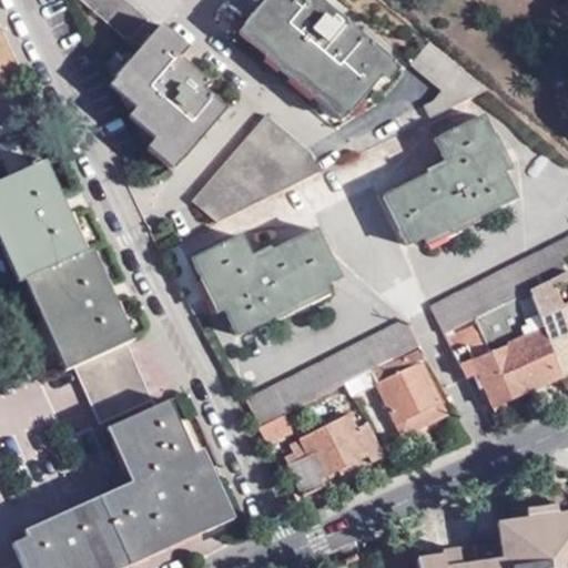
[(90,0),(137,39),(154,18),(133,0),(90,0)]
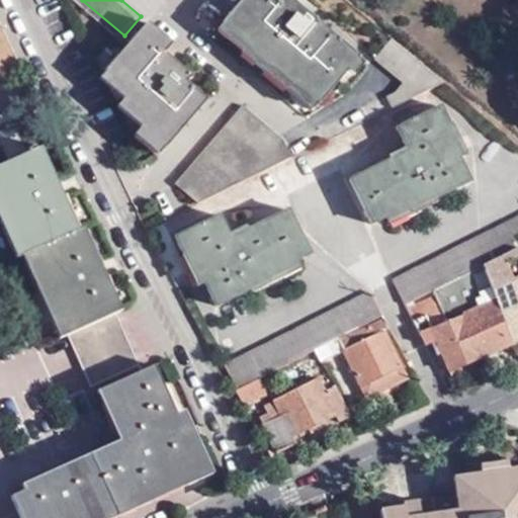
[(289,0),(241,0),(224,21),(247,41),(245,45),(291,83),(293,81),(319,101),(357,57),(289,0)]
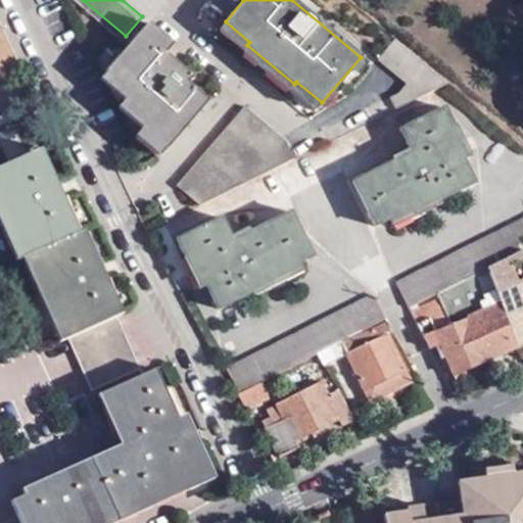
[(147,130),(171,150),(210,103),(190,84),(194,79),(168,55),(177,45),(150,25),(110,73),(135,95),(129,102),(152,124),(147,130)]
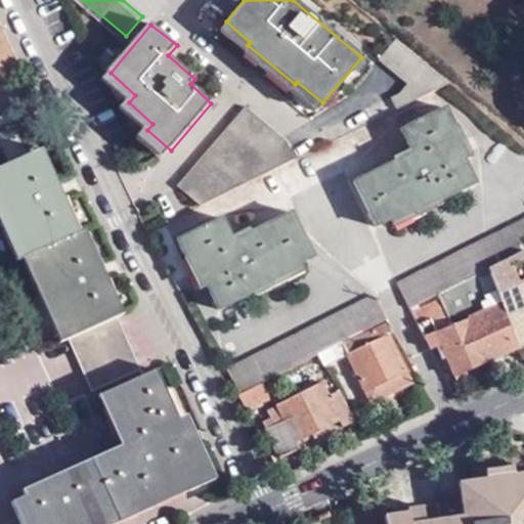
[(401,105),(449,81),(396,36),(378,58),(405,84),(396,95),(401,105)]
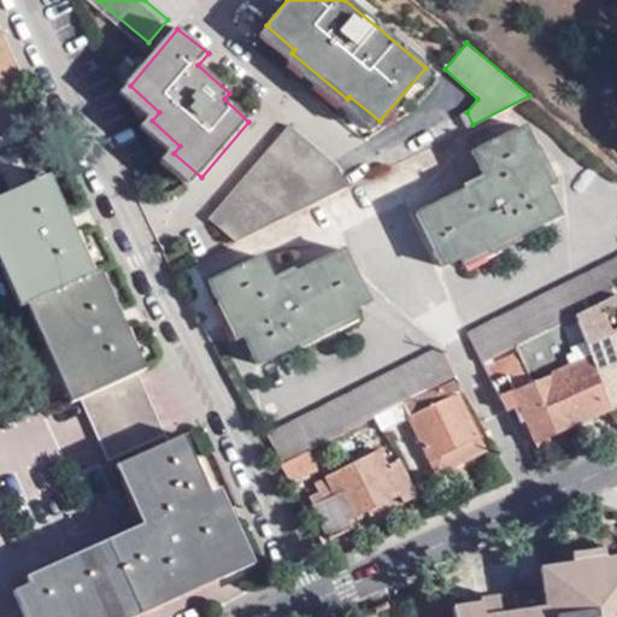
[(0,43),(0,87),(17,78),(0,43)]
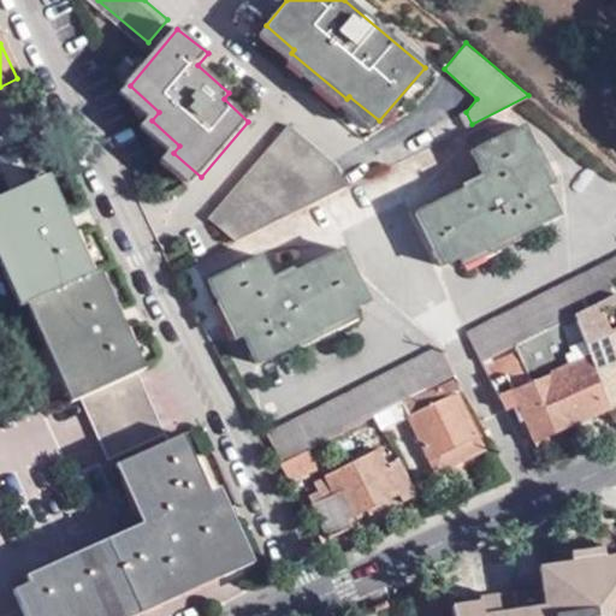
[(9,119),(25,154),(49,142),(54,138),(39,105),(9,119)]
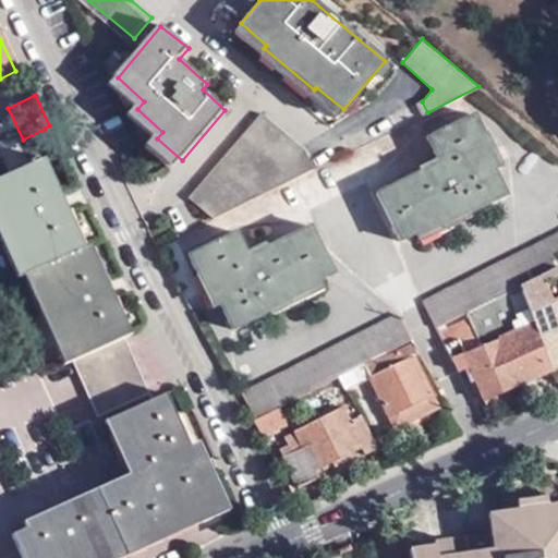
[(194,197),(218,216),(315,167),(307,144),(273,113),(253,135),(249,132),(194,197)]
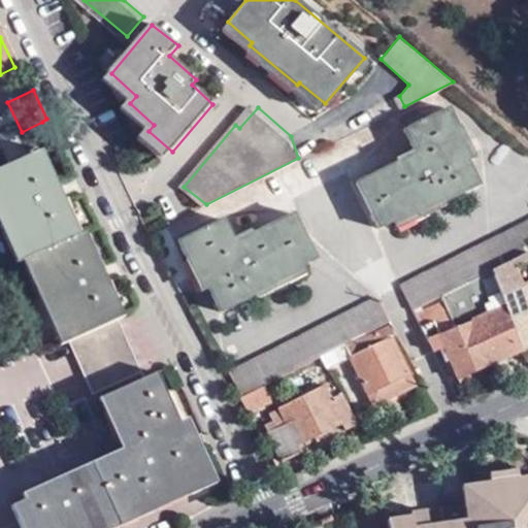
[(405,131),(415,154),(357,183),(376,225),(429,199),(431,204),(475,183),(458,145),(463,142),(447,109),(405,131)]
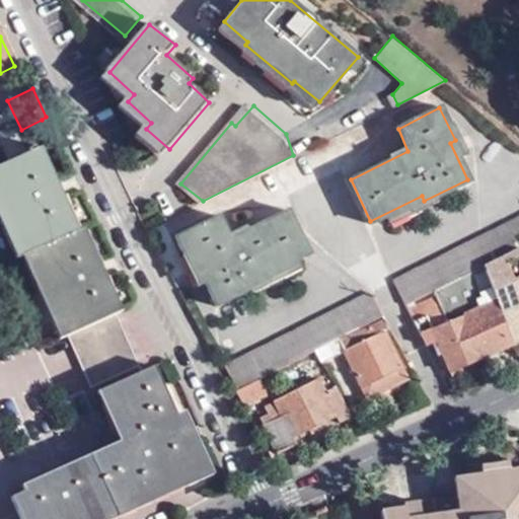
[(46,129),(42,120),(21,130),(17,132),(27,153),(29,156),(58,144),(50,127),(46,129)]
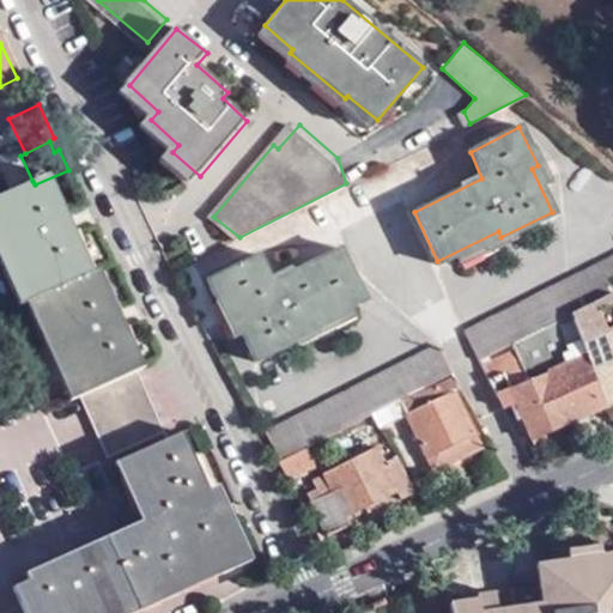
[(164,162),(190,186),(200,176),(173,152),(164,162)]
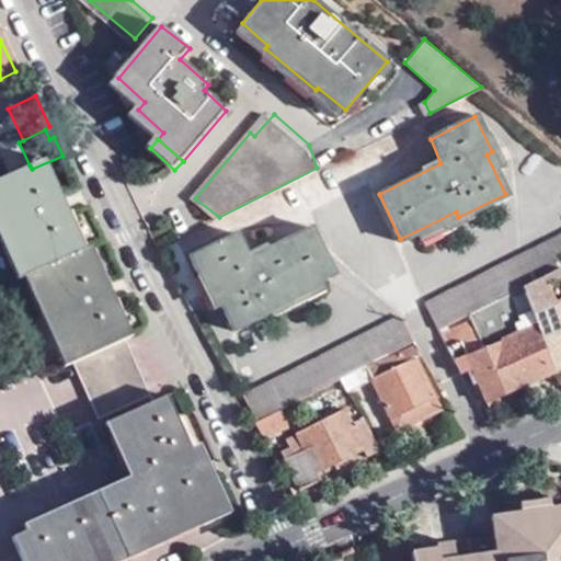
[(38,275),(81,365),(110,424),(148,407),(121,348),(80,260),(72,263),(31,173),(30,170),(24,171),(0,182),(0,210),(32,278),(38,275)]
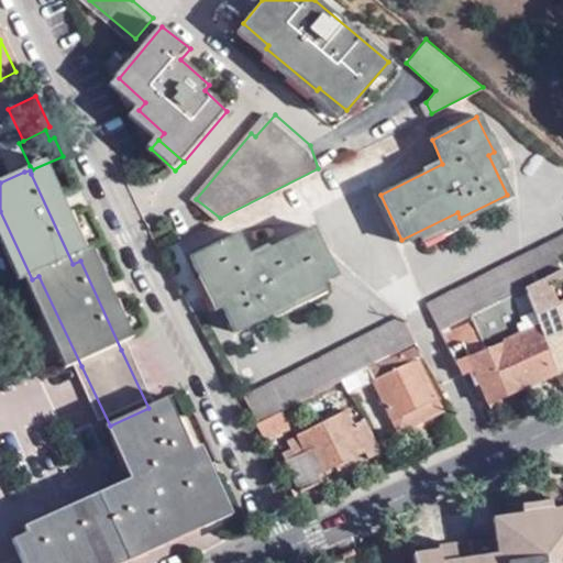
[(31,174),(73,264),(80,261),(37,172),(31,174)]
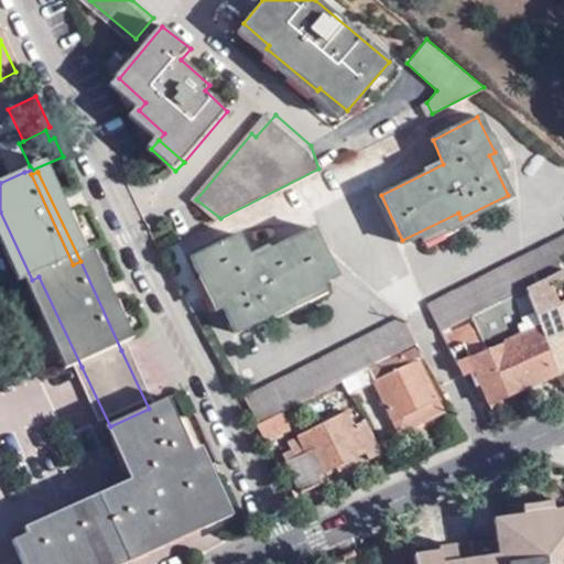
[(32,280),(0,212),(0,229),(25,283),(32,280)]
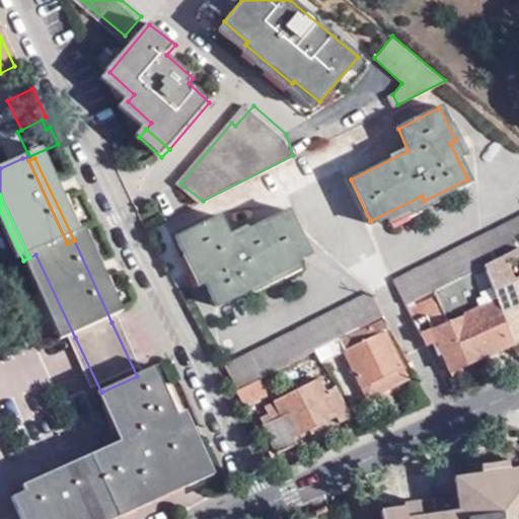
[(219,216),(174,237),(191,271),(197,268),(214,303),(260,280),(257,276),(306,252),(286,210),(228,236),(219,216)]
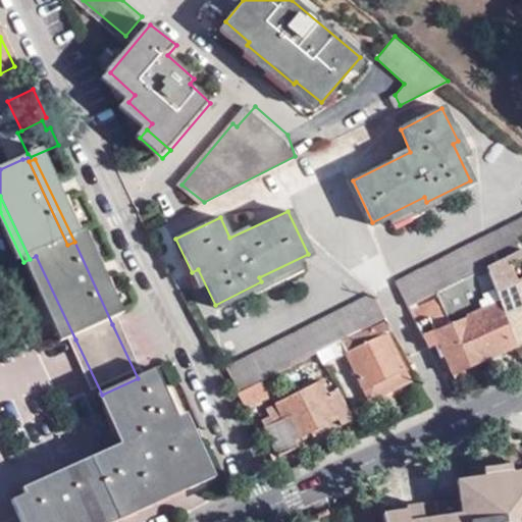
[(482,260),(519,243),(518,240),(516,232),(521,229),(521,214),(512,219),(510,218),(394,279),(405,301),(482,260)]
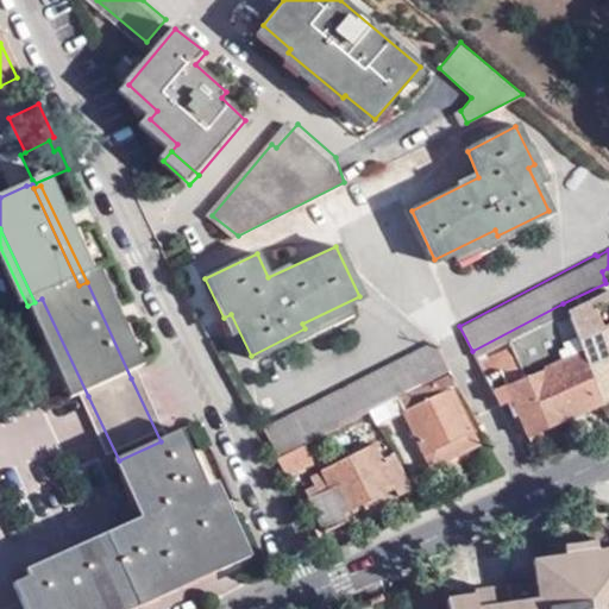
[(87,282),(131,378),(140,374),(94,278),(87,282)]
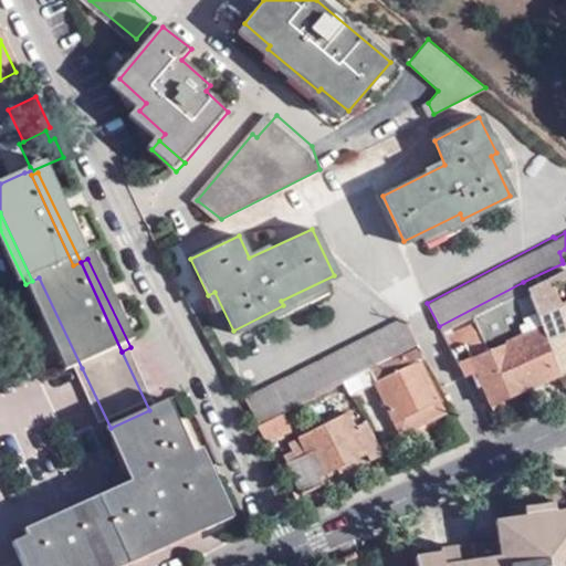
[(565,271),(563,263),(523,282),(527,292),(558,375),(565,388),(565,387),(565,271)]
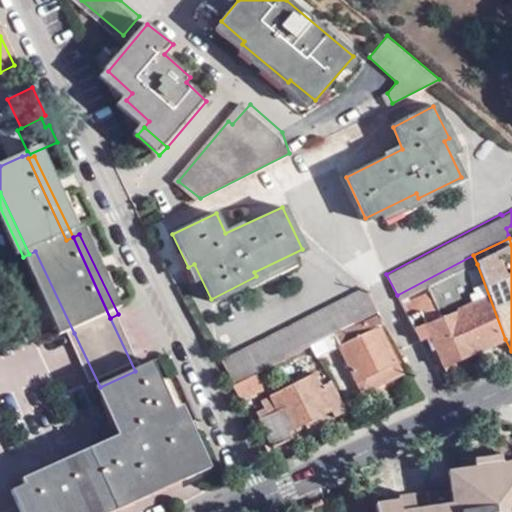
[(68,337),(74,333),(35,251),(29,254),(68,337)]
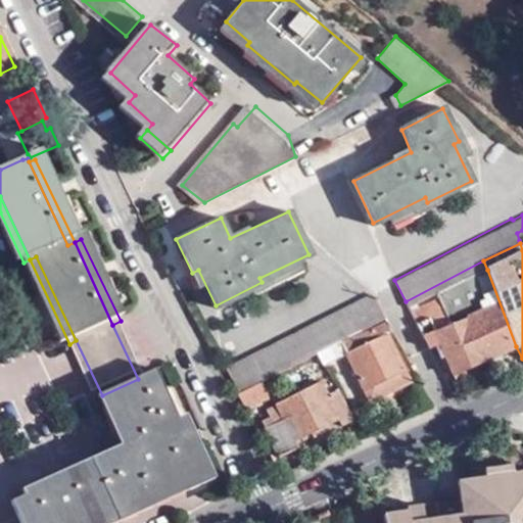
[(465,370),(516,346),(487,270),(409,307),(429,346),(435,344),(454,380),(467,374),(465,370)]
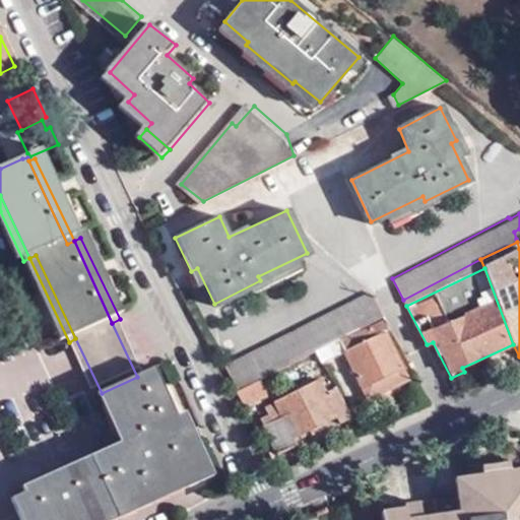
[(371,289),(222,368),(236,390),(383,311),(371,289)]
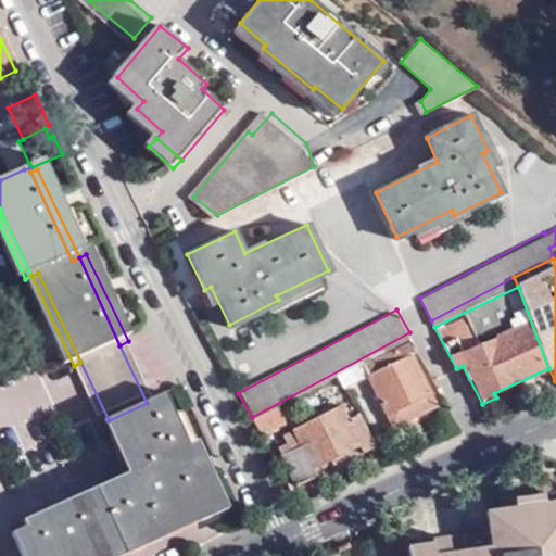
[(418,350),(413,339),(364,363),(369,374),(394,427),(437,407),(412,353),(418,350)]
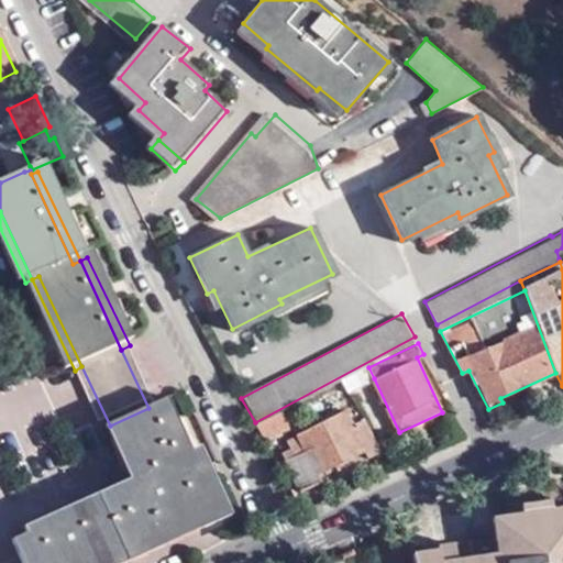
[(354,374),(360,385),(374,378),(368,367),(354,374)]
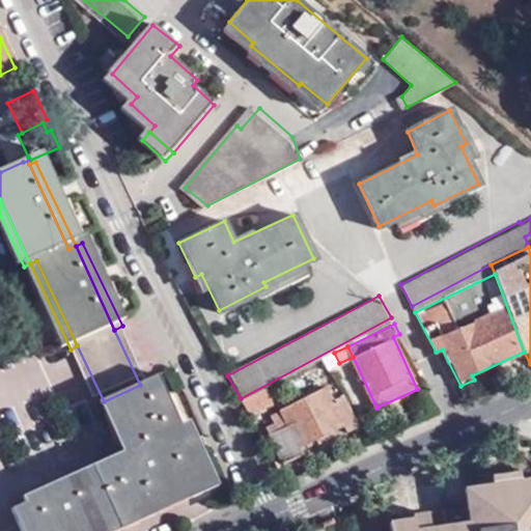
[(339,363),(334,353),(325,358),(330,367),(339,363)]
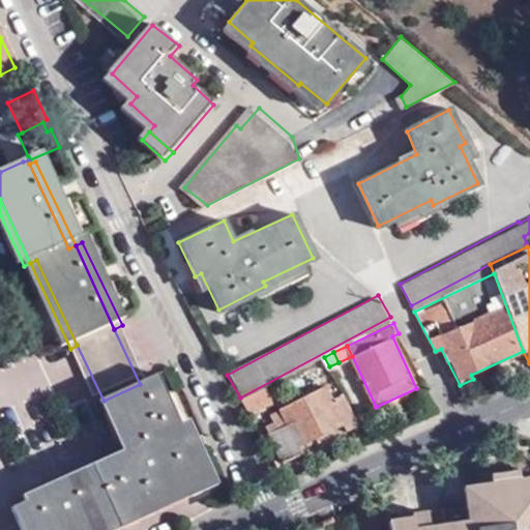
[(115,529),(165,508),(169,517),(215,496),(187,438),(163,384),(117,405),(142,460),(21,513),(28,529),(115,529)]
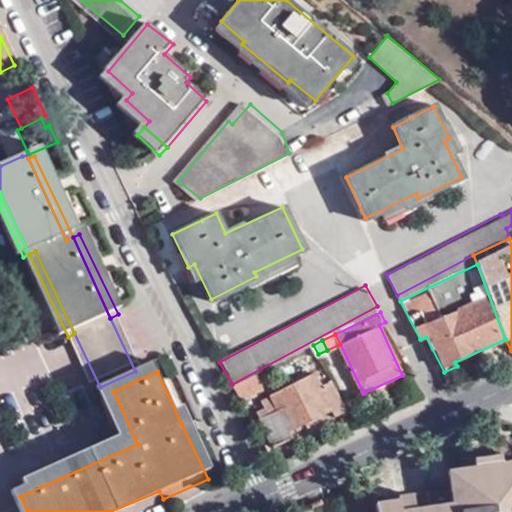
[(257,372),(232,384),(240,399),(265,387),(257,372)]
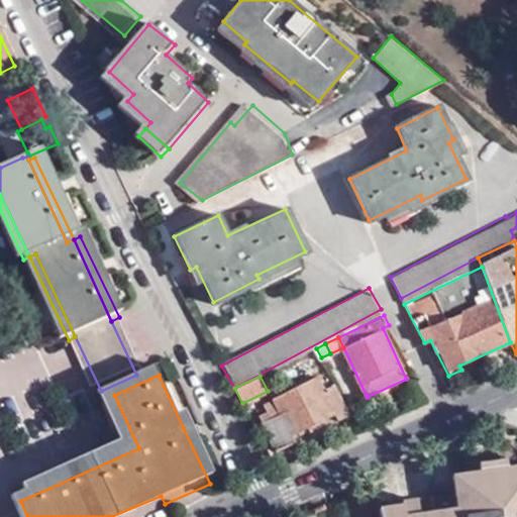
[(338,421),(350,416),(334,384),(324,388),(317,376),(274,398),(276,401),(265,405),(268,412),(260,416),(276,450),(295,442),(292,434),(334,415),(338,421)]
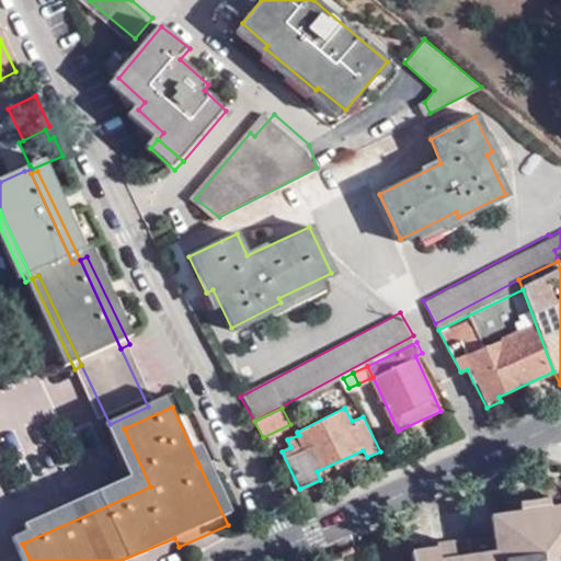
[(398,456),(385,460),(388,469),(401,464),(398,456)]
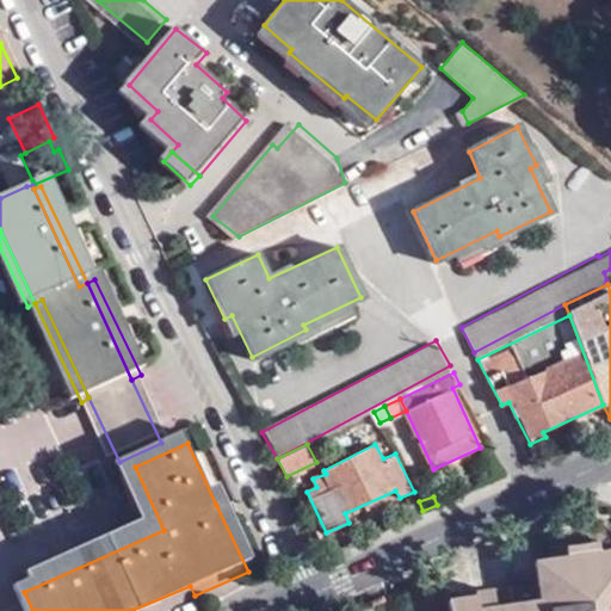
[(610,610),(610,550),(543,561),(547,581),(538,582),(539,584),(541,600),(542,610),(610,610)]
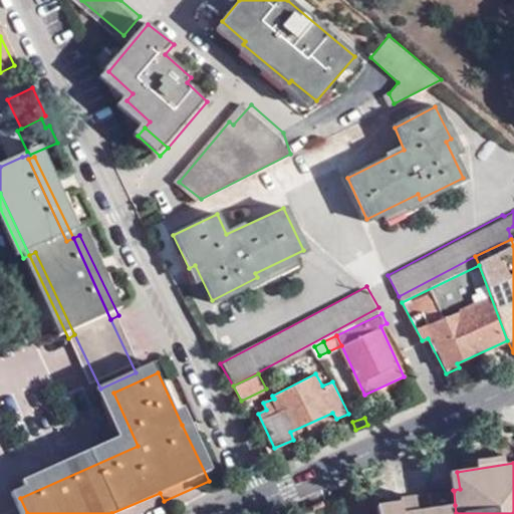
[(460,489),(457,472),(451,472),(453,490),(460,489)]
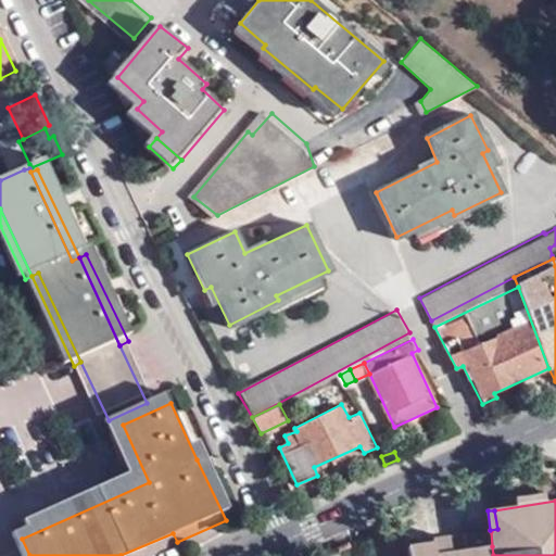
[(408,555),(406,546),(400,522),(374,533),(381,555),(408,555)]
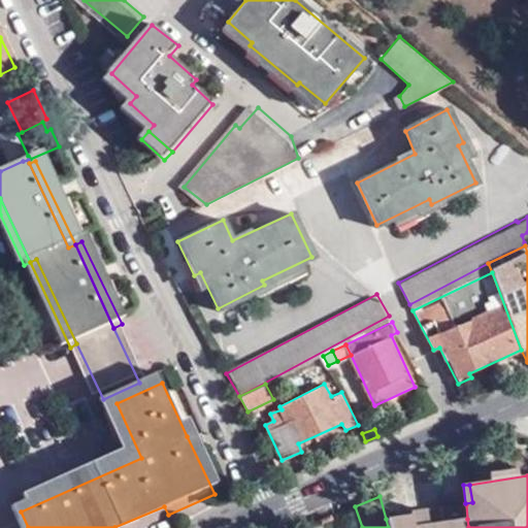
[(467,519),(466,504),(443,506),(446,521),(467,519)]
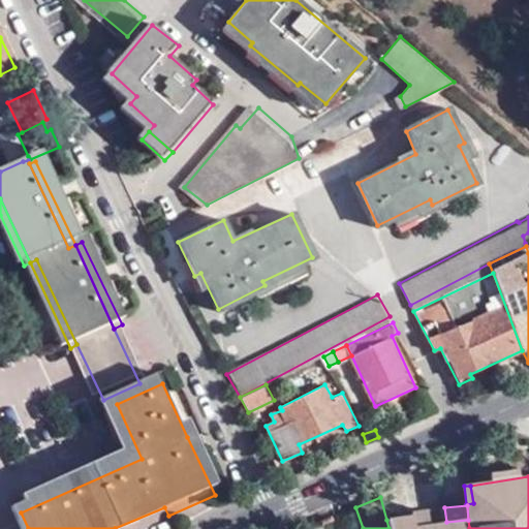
[(446,528),(446,522),(444,507),(411,512),(411,516),(386,520),(389,528),(446,528)]
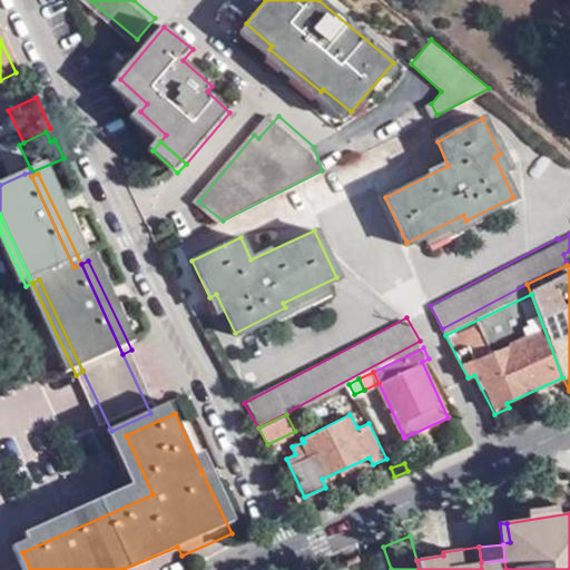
[(505,569),(504,560),(481,562),(481,569),(505,569)]
